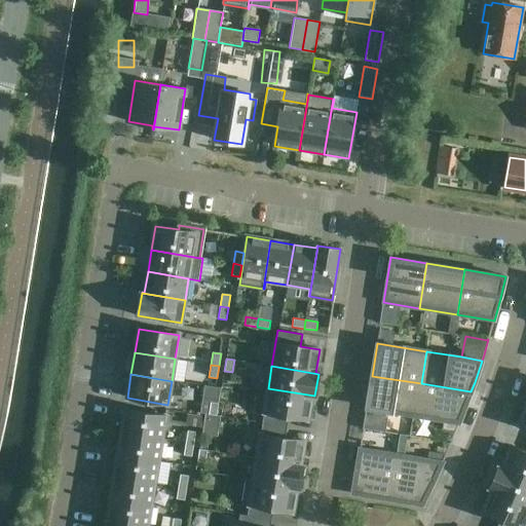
[(415,416),(421,383),(372,376),(366,408),(380,411),(415,416)]
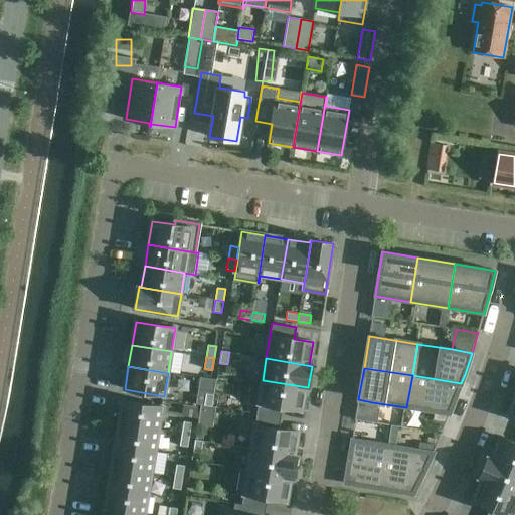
[(450,414),(455,401),(458,393),(461,383),(412,375),(406,407),(450,414)]
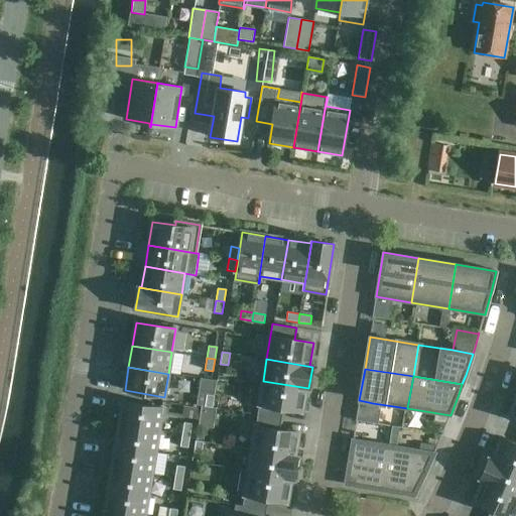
[(302,411),(305,389),(308,389),(308,388),(263,381),(257,415),(281,419),(283,408),(302,411)]
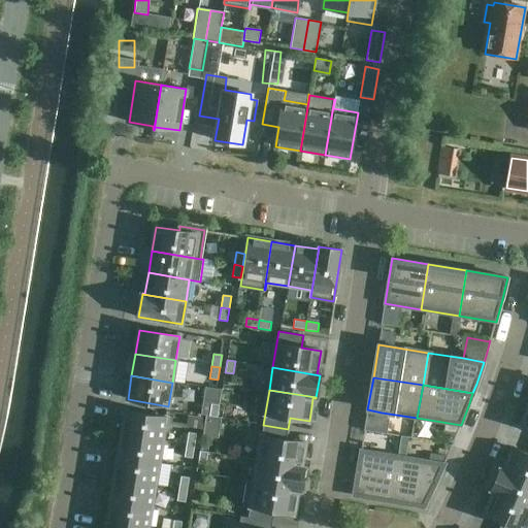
[(218,418),(220,405),(211,403),(209,416),(218,418)]
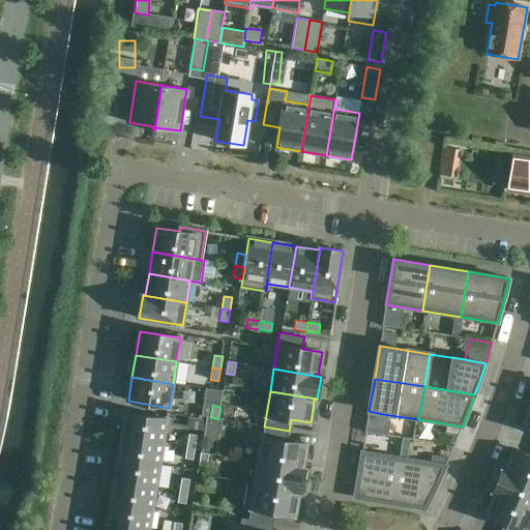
[(171,411),(168,419),(194,429),(197,420),(171,411)]
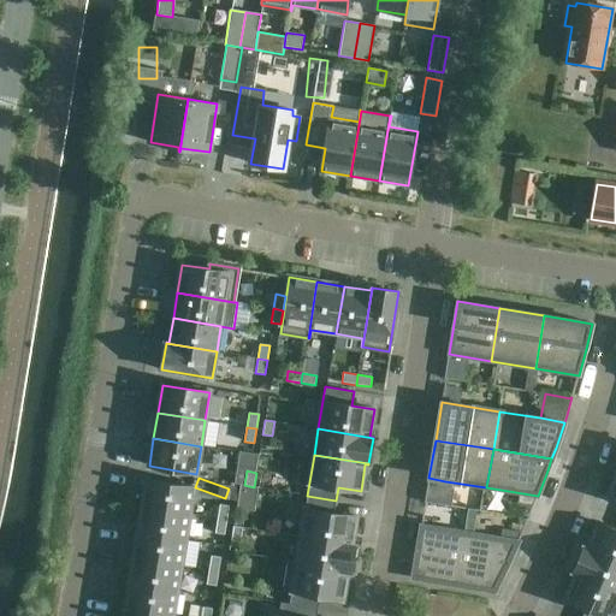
[(444,489),(445,481),(428,478),(425,503),(426,503),(449,507),(451,490),(444,489)]
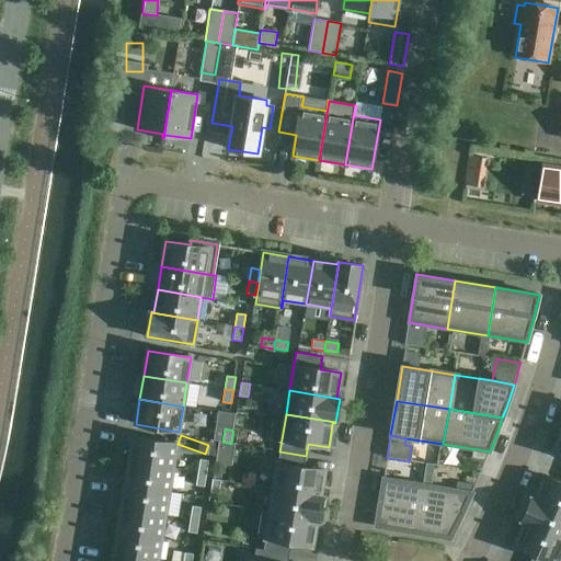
[(173,468),(176,444),(134,437),(129,461),(173,468)]
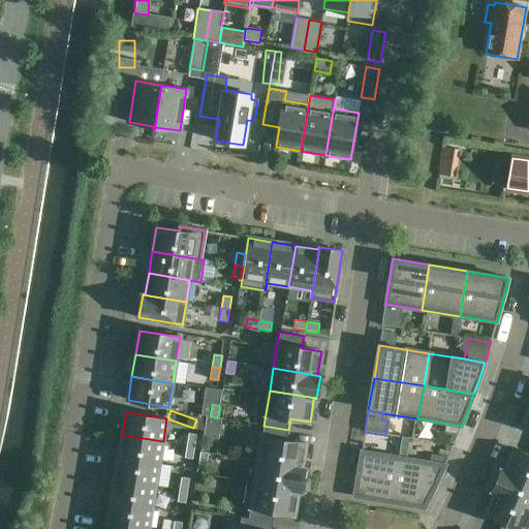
[(302,468),(306,444),(286,441),(288,430),(263,426),(258,461),(305,469),(305,468),(302,468)]
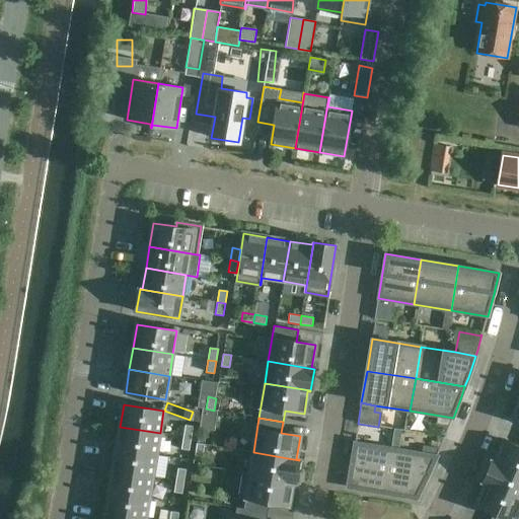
[(192,438),(193,427),(184,425),(182,437),(192,438)]
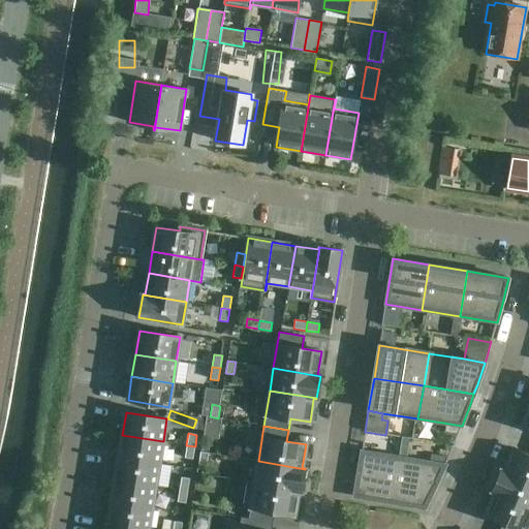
[(159,464),(163,441),(122,435),(119,457),(159,464)]
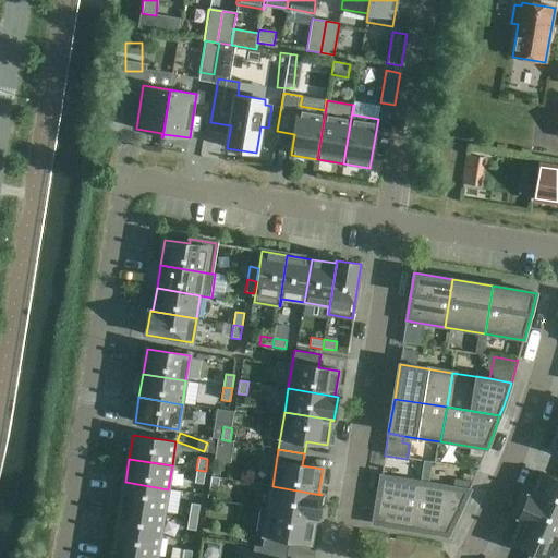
[(204,484),(206,471),(196,470),(195,483),(204,484)]
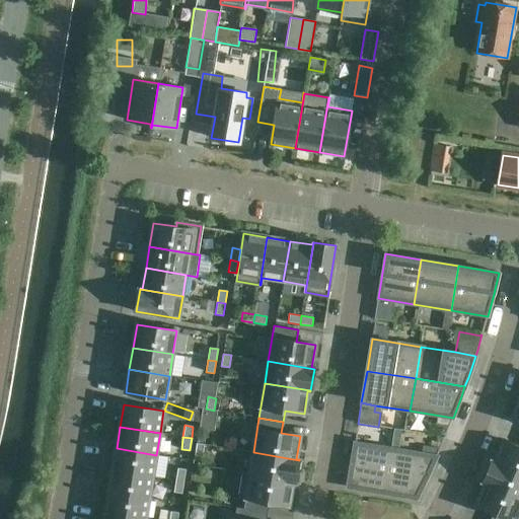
[(518,472),(518,446),(504,440),(495,461),(492,460),(492,461),(518,472)]
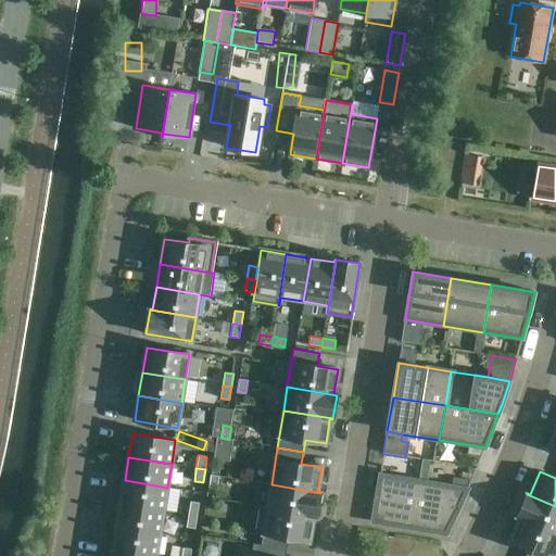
[(217,490),(219,477),(211,475),(209,488),(217,490)]
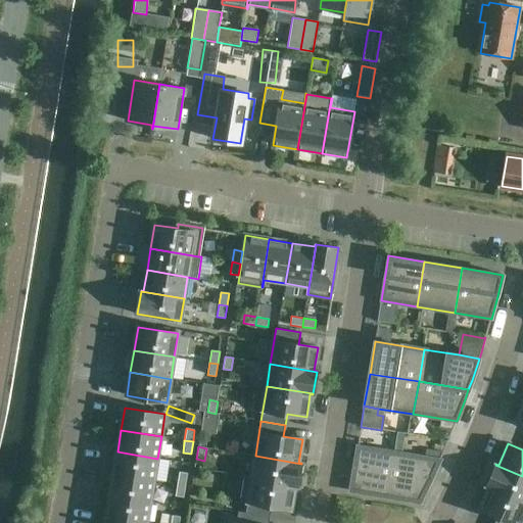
[(386,496),(393,453),(358,446),(350,491),(386,496)]
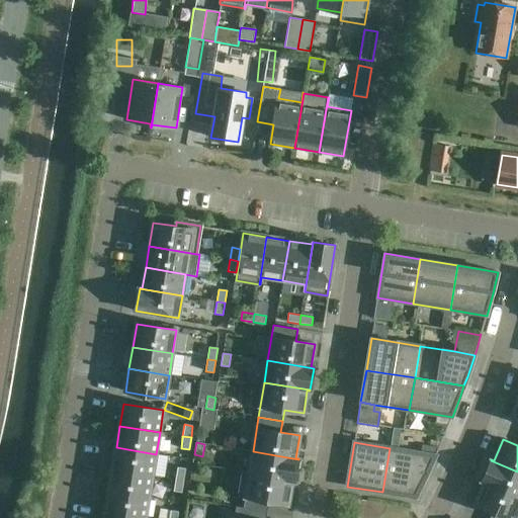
[(426,478),(436,455),(439,448),(438,447),(422,445),(421,453),(390,448),(382,492),(416,498),(422,486),(426,478)]
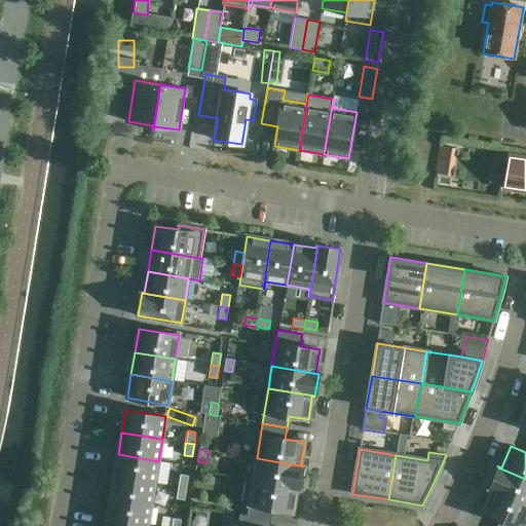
[(155,483),(158,461),(118,454),(114,477),(155,483)]
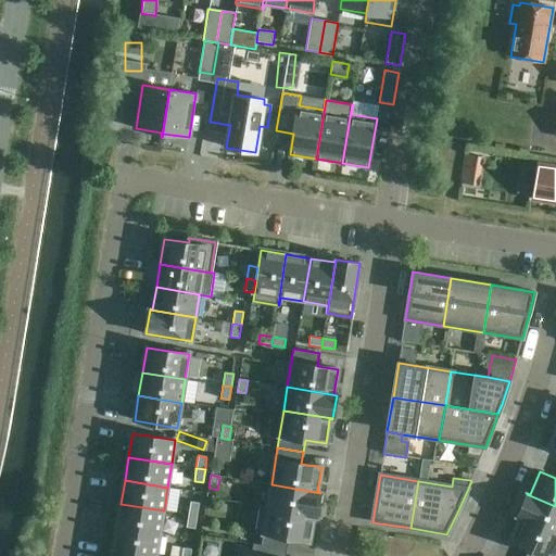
[(316,516),(320,493),(272,484),(267,507),(260,506),(260,507),(316,516)]
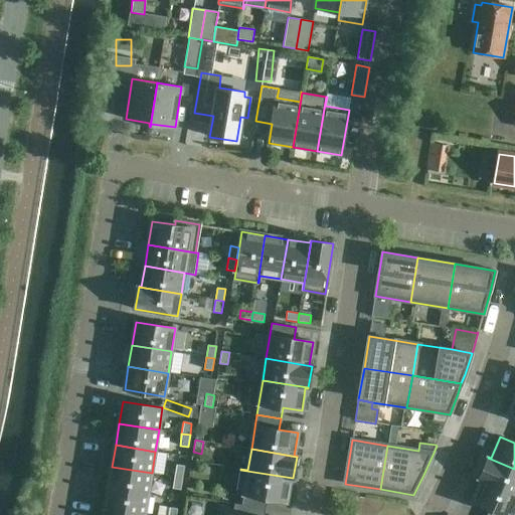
[(514,469),(488,458),(480,478),(514,493),(514,469)]
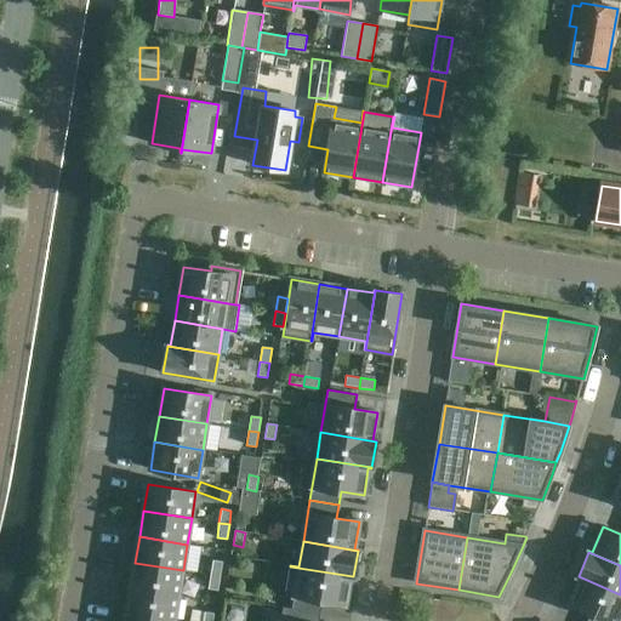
[(221,576),(222,562),(212,560),(210,575),(221,576)]
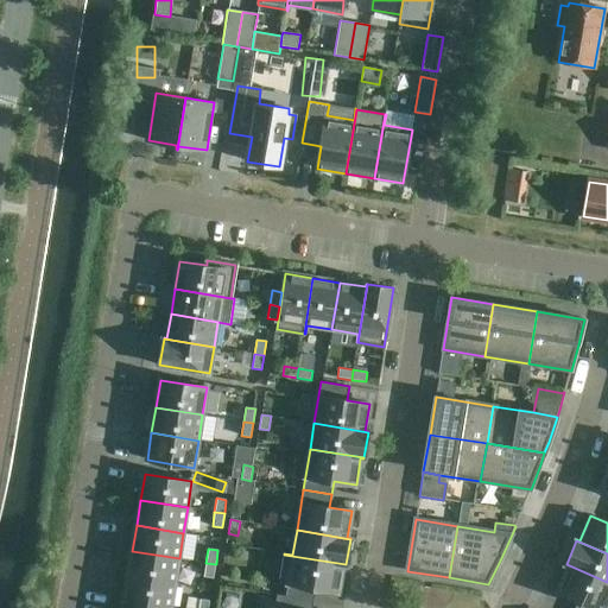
[(175,583),(179,558),(132,551),(128,576),(175,583)]
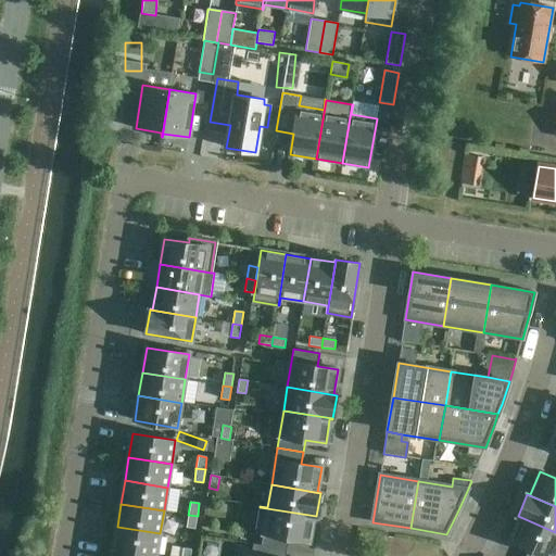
[(310,542),(314,517),(316,517),(316,516),(260,507),(255,532),(263,534),(262,544),(254,543),(253,544),(287,550),(289,538),(310,542)]
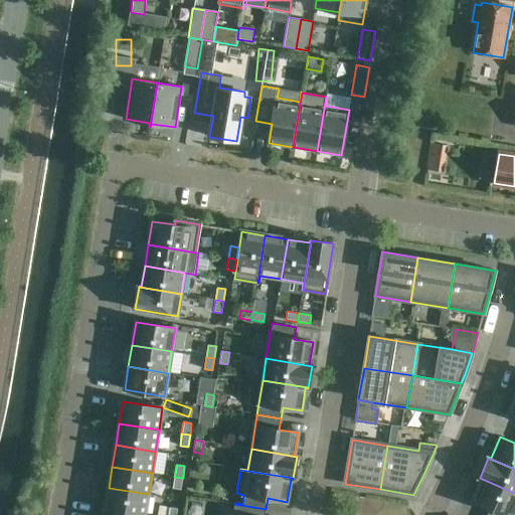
[(181,490),(183,478),(174,477),(173,489),(181,490)]
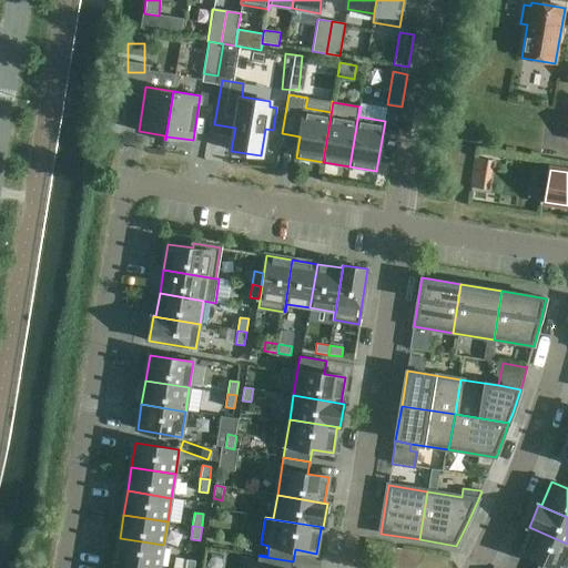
[(567,567),(567,544),(529,527),(528,528),(531,529),(520,553),(540,561),(537,567),(567,567)]
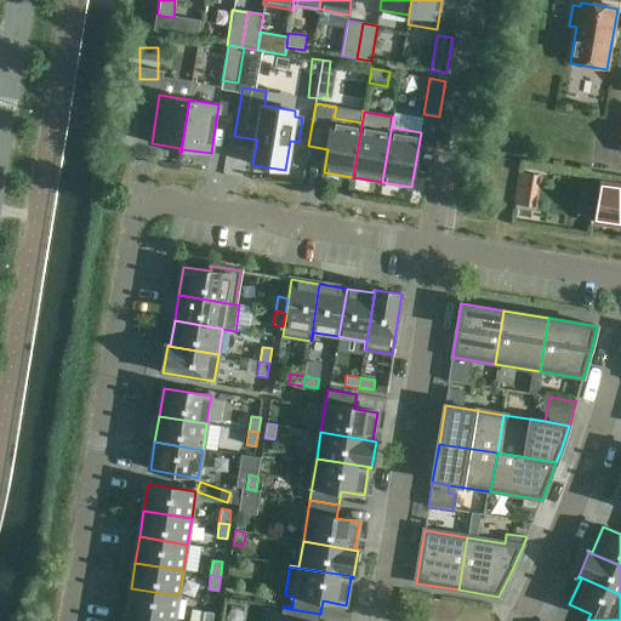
[(169,620),(174,620),(178,596),(131,588),(126,614),(169,620)]
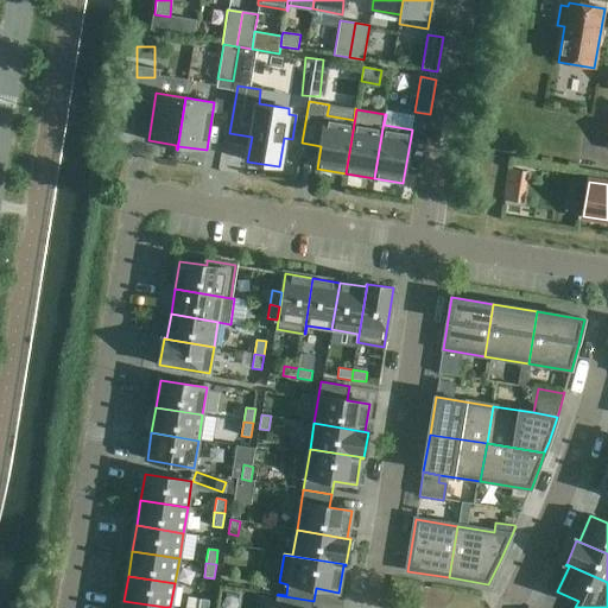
[(312,607),(314,601),(277,595),(274,607),(312,607)]
